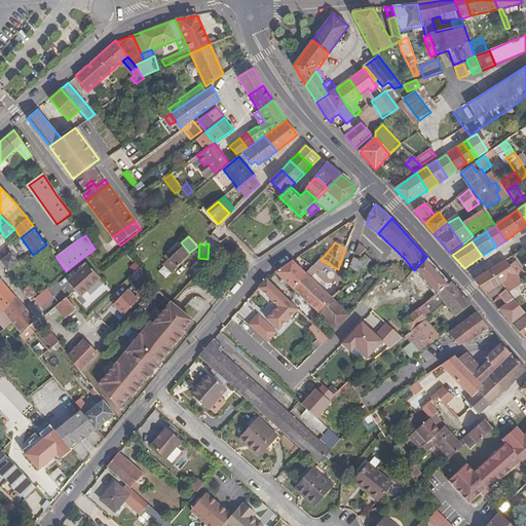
[(365,249),(359,243),(354,254),(361,256),(365,249)]
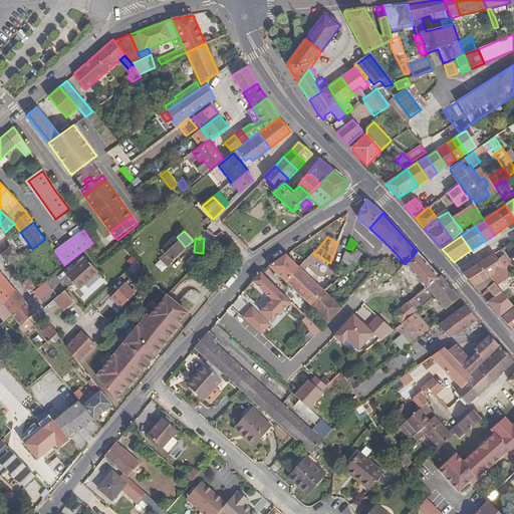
[(179,240),(169,250),(165,255),(161,259),(169,267),(186,248),(179,240)]
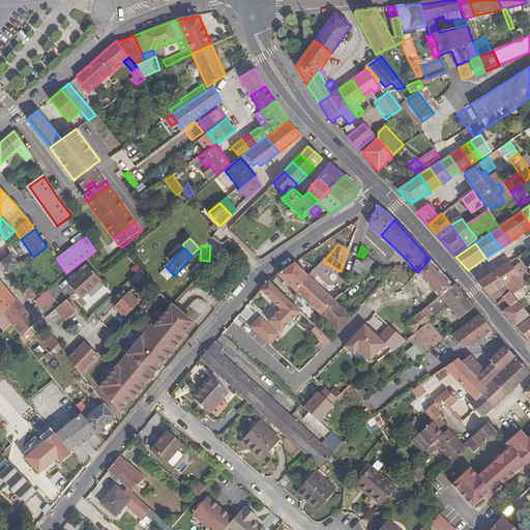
[(11,255),(0,263),(7,272),(18,265),(11,255)]
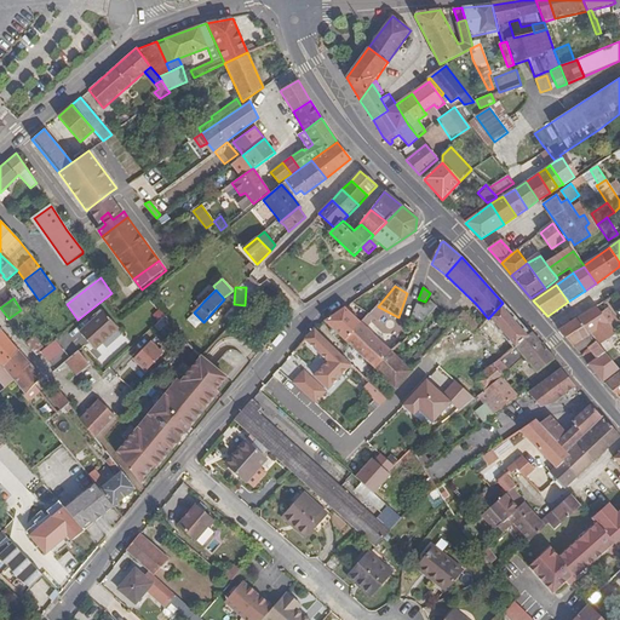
[(437,306),(430,302),(424,308),(415,304),(412,315),(423,322),(437,306)]
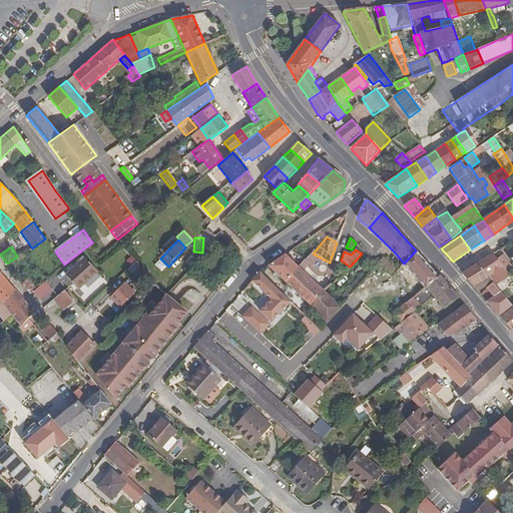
[(425,289),(439,277),(416,250),(404,264),(403,265),(425,289)]
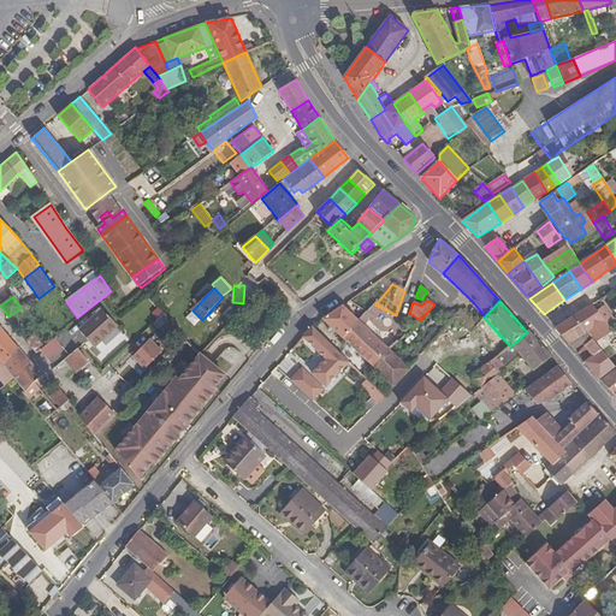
[(615,337),(609,327),(597,312),(592,304),(574,315),(596,344),(603,338),(609,347),(615,341),(615,337)]
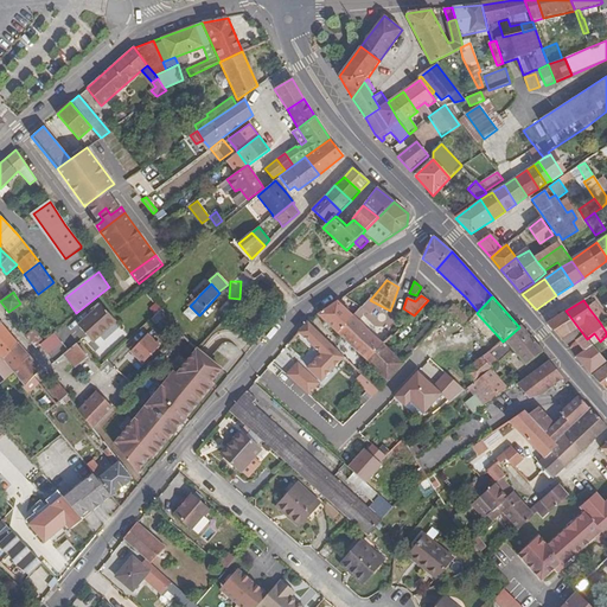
[(318,314),(338,333),(353,317),(337,301),(318,314)]
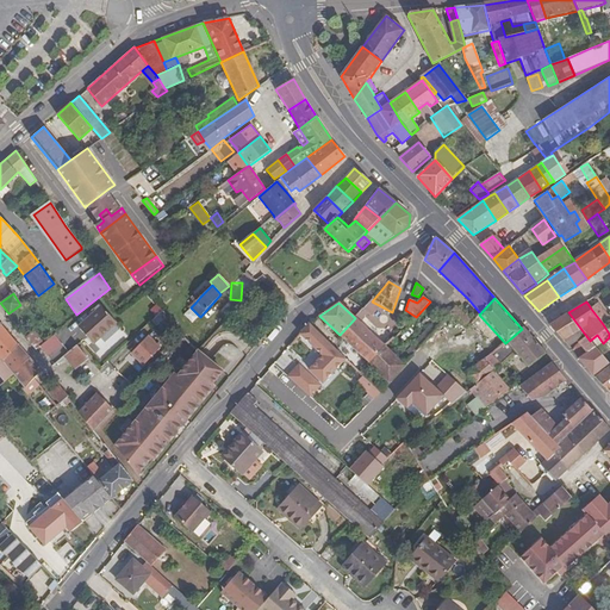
[(591,309),(603,324),(609,319),(598,304),(591,309)]
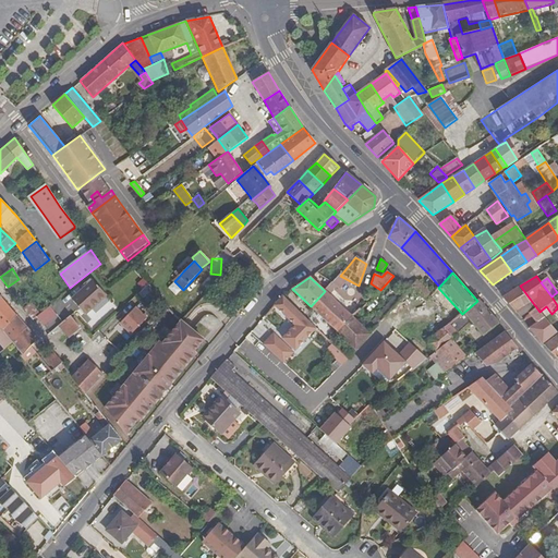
[(71,299),(84,314),(106,295),(93,280),(71,299)]
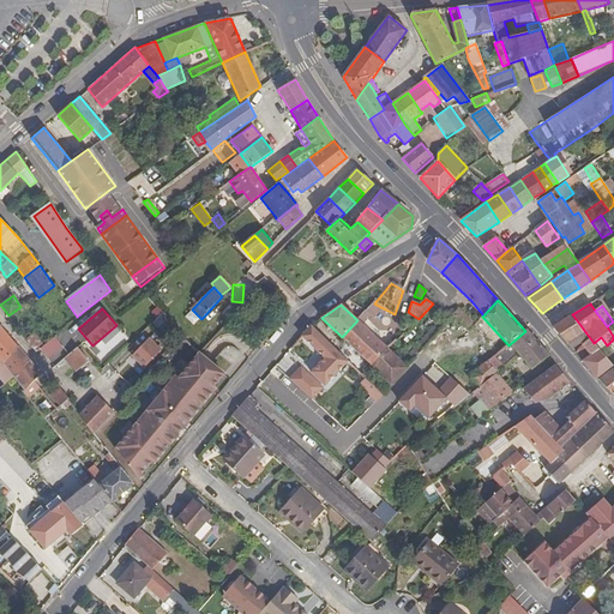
[(461,308),(455,315),(470,330),(476,324),(461,308)]
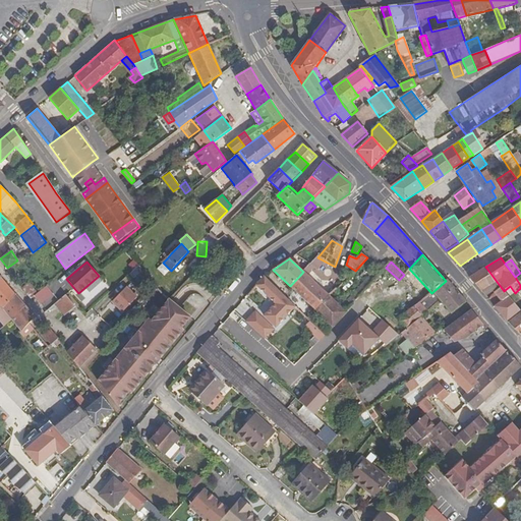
[(504,291),(485,267),(469,277),(485,296),(493,291),(501,301),(508,296),(504,291)]
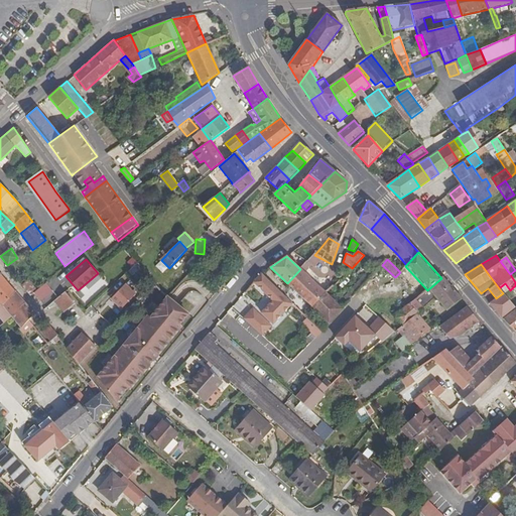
[(345,299),(349,302),(375,272),(371,268),(345,299)]
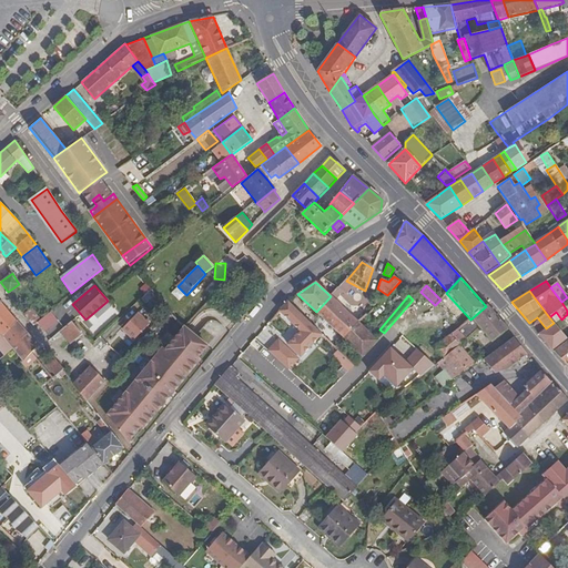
[(358,323),(331,296),(316,312),(338,334),(344,338),(358,323)]
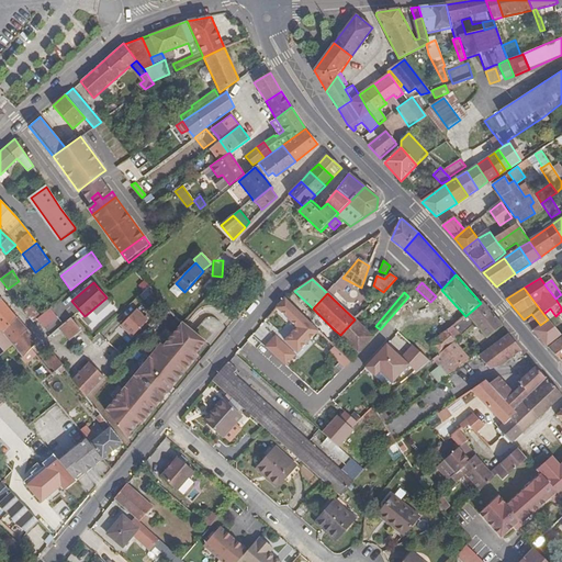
[(18,318),(0,298),(0,330),(1,333),(18,318)]
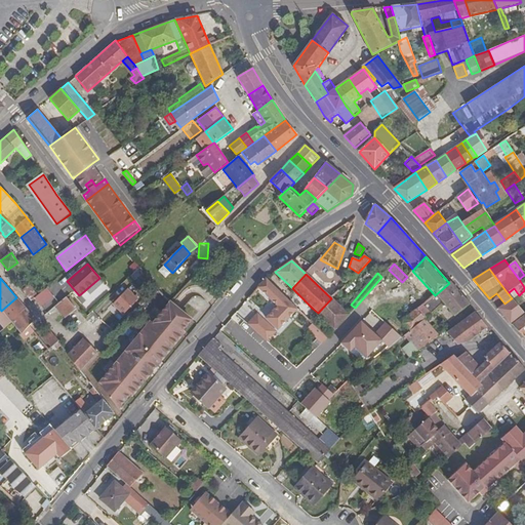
[(266,279),(258,288),(278,306),(276,309),(282,315),(292,305),(266,279)]
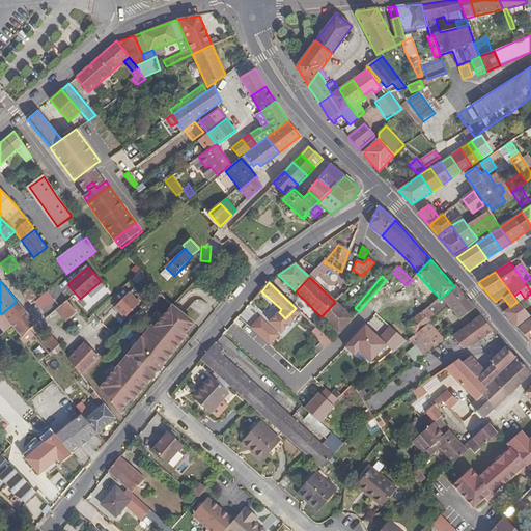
[(454,286),(440,299),(428,308),(437,317),(450,307),(459,318),(474,308),(475,307),(456,285),(454,286)]
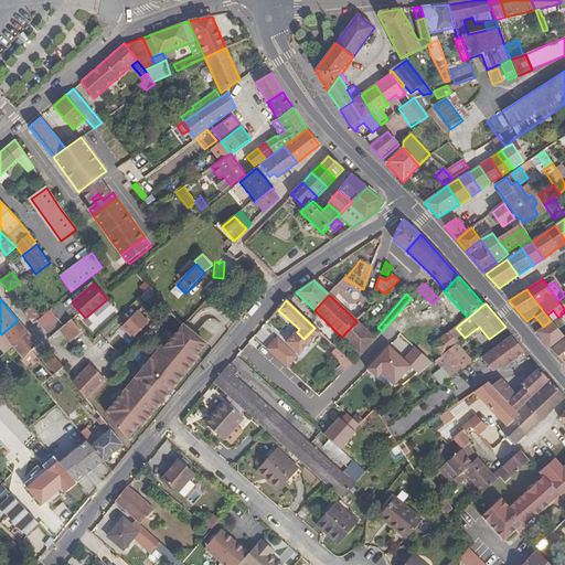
[(24,311),(33,323),(40,318),(31,307),(24,311)]
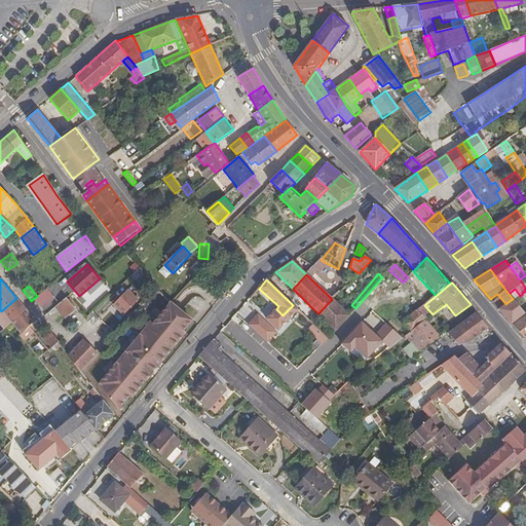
[(34,298),(41,307),(53,297),(46,289),(37,296),(34,298)]
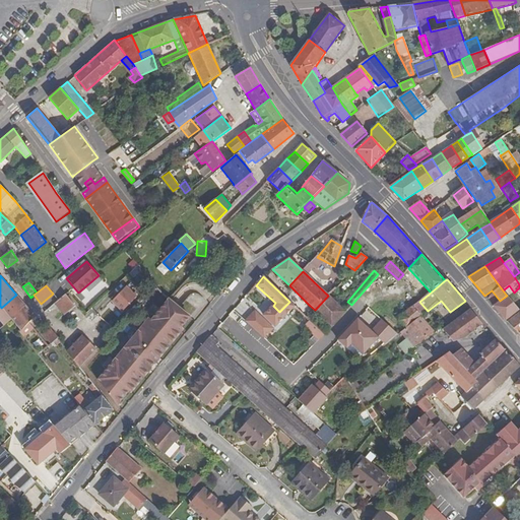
[(275,303),(256,285),(254,287),(273,306),(275,303)]
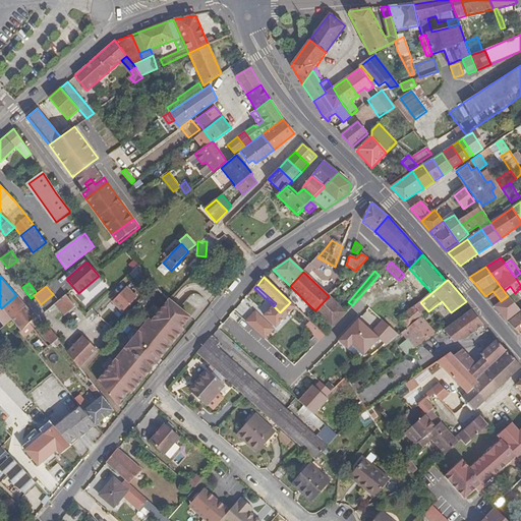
[(126,289),(113,303),(123,312),(137,298),(126,289)]
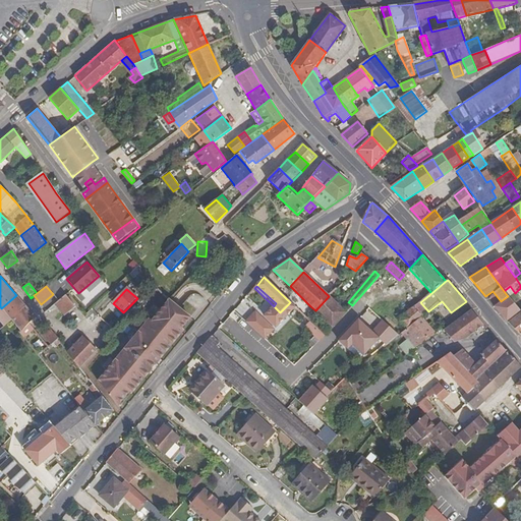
[(21,331),(30,323),(36,317),(16,295),(1,308),(7,315),(21,331)]
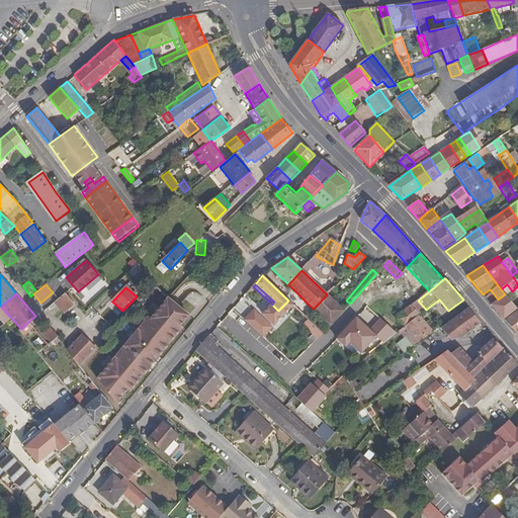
[(74,304),(65,293),(55,301),(64,313),(74,304)]
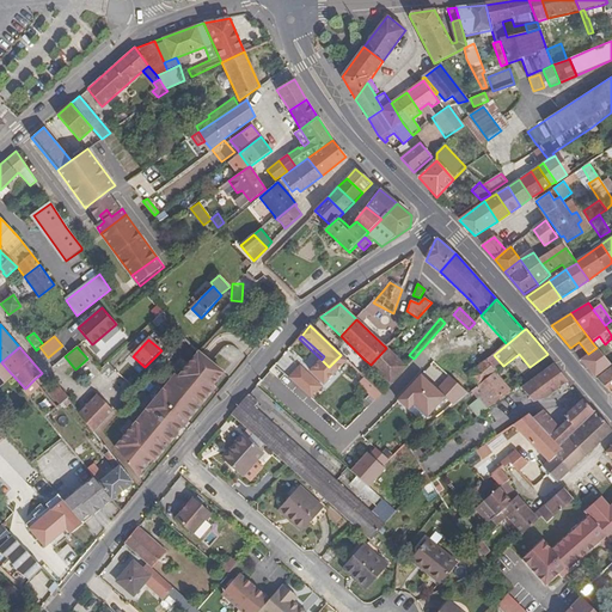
[(386,348),(371,365),(391,384),(407,367),(386,348)]
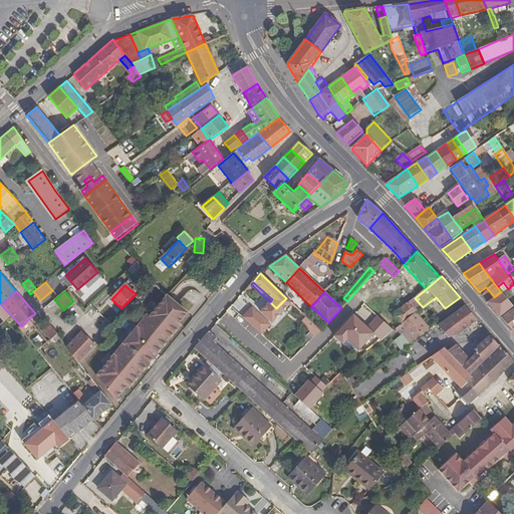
[(501,292),(494,297),(488,302),(499,316),(513,306),(501,292)]
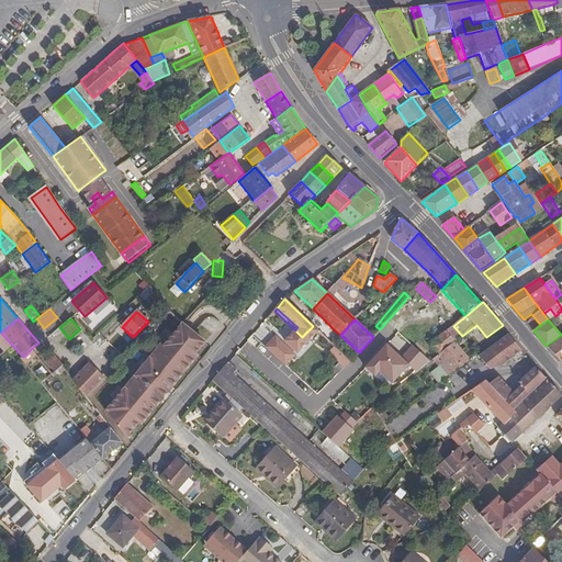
[(103,411),(125,438),(166,392),(163,390),(166,385),(169,388),(195,356),(193,355),(203,343),(180,324),(163,346),(159,343),(103,411)]
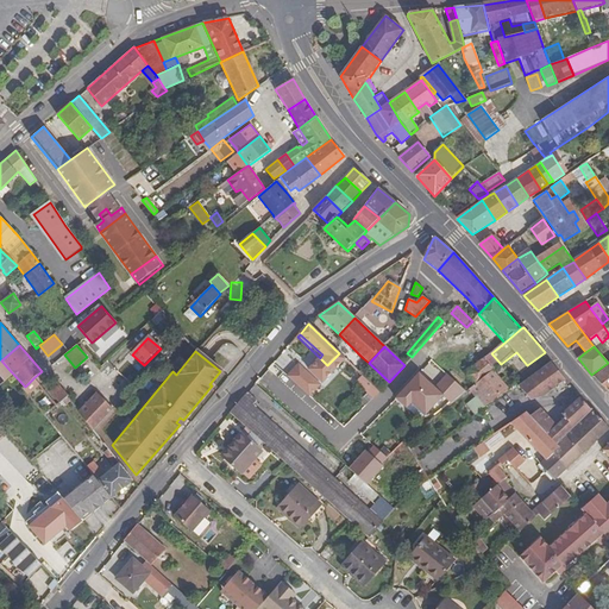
[(483,359),(493,370),(501,364),(491,353),(483,359)]
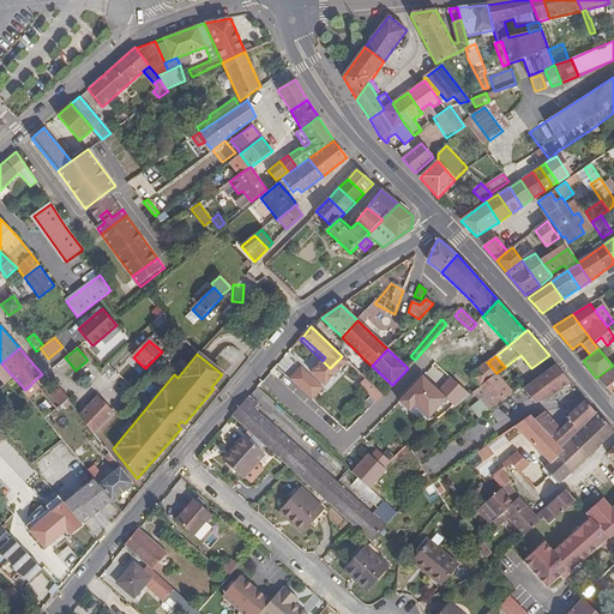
[(305,369),(290,357),(280,371),(293,383),(302,372),(305,369)]
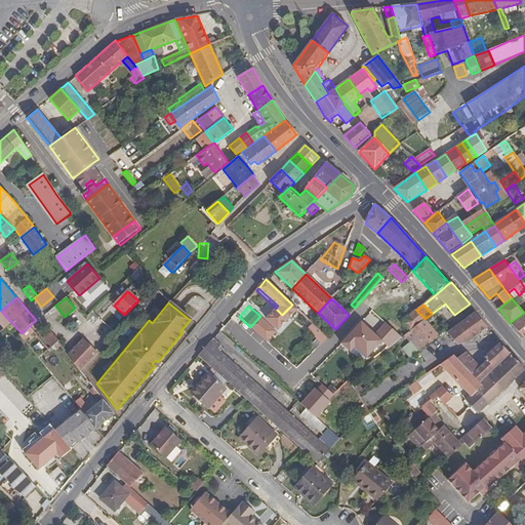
[(314,317),(318,313),(313,309),(311,311),(306,306),(299,312),(310,321),(314,317)]
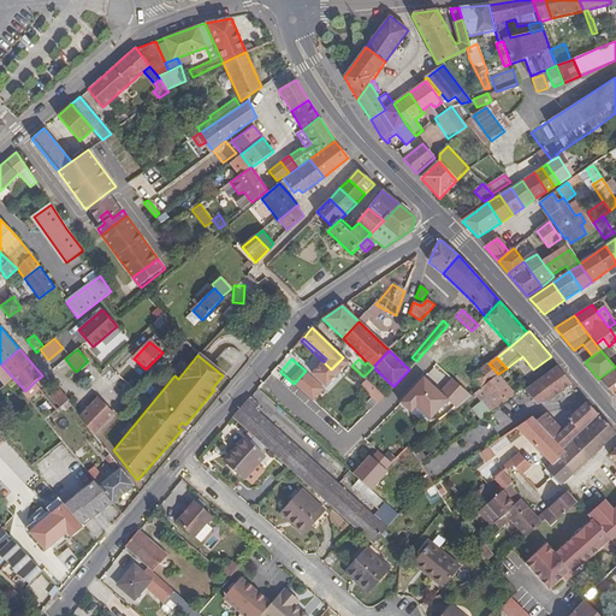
[(498,374),(489,363),(475,374),(473,380),(480,389),(498,374)]
